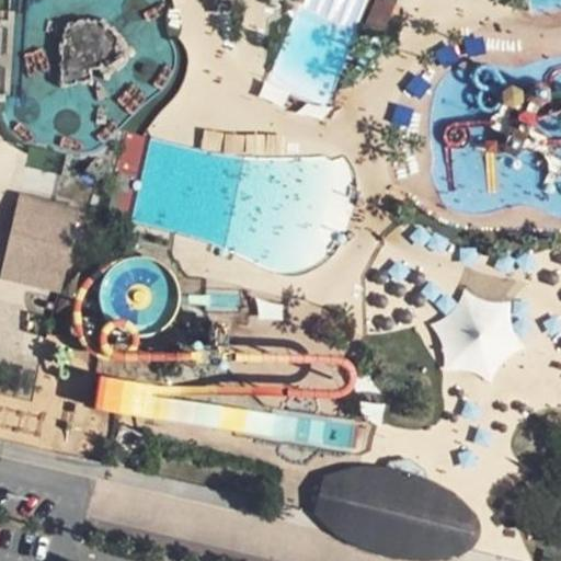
[(375,0),(366,21),(386,29),(397,0),(375,0)]
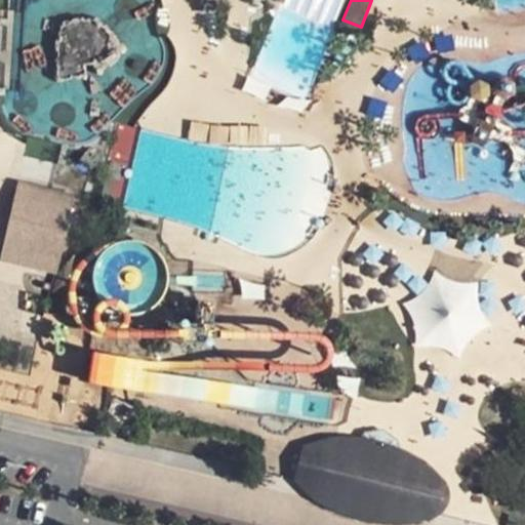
[(46,214),(51,187),(26,182),(19,209),(46,214)]
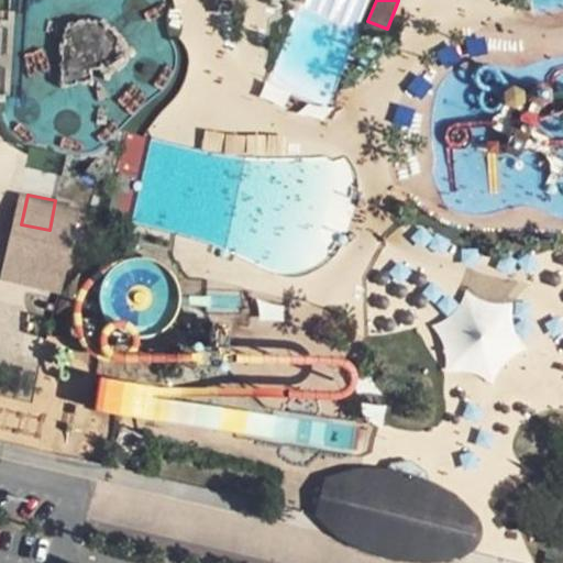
[(50,230),(37,282),(69,289),(88,208),(55,200),(50,230)]
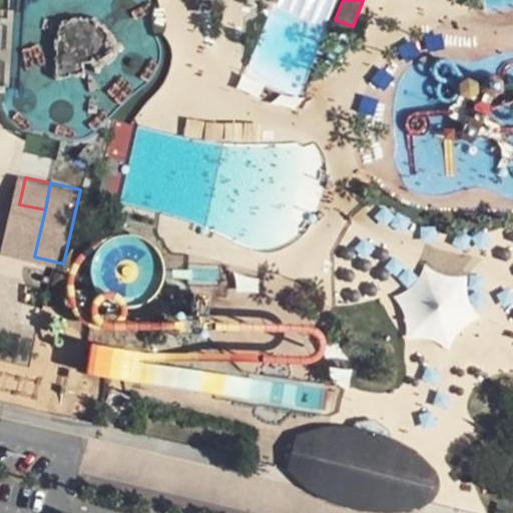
[(34,257),(45,209),(19,204),(8,251),(34,257)]
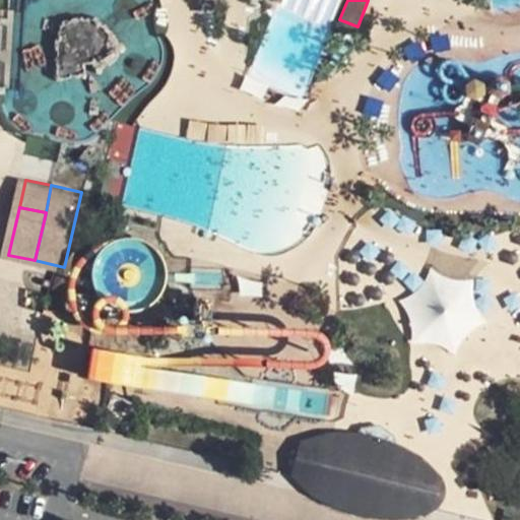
[(104,239),(91,290),(143,302),(155,251),(104,239)]
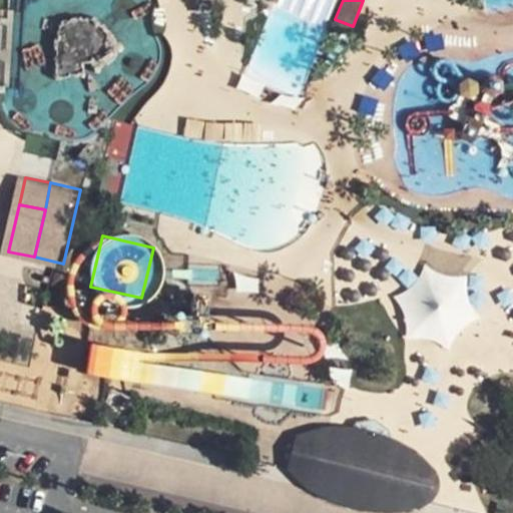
[(436,343),(446,347),(453,337),(461,328),(469,321),(477,315),(471,306),(468,296),(466,285),(466,273),(455,273),(444,271),(433,268),(423,263),(417,272),(410,280),(403,287),(395,293),(394,299),(398,308),(401,316),(404,327),(405,338),(415,338),(425,340),(436,343)]
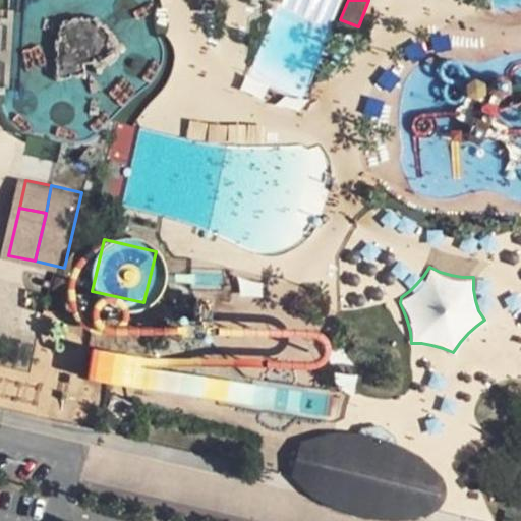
[(209,333),(179,332),(179,342),(179,349),(208,350),(209,342),(209,333)]
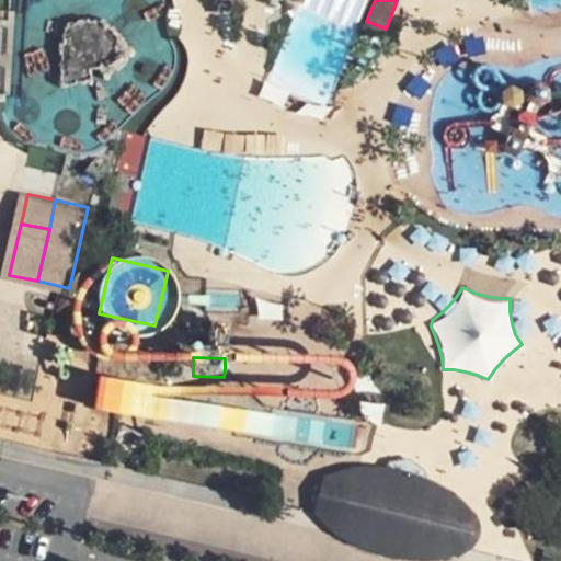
[(99,375),(93,409),(135,415),(140,382),(99,375)]
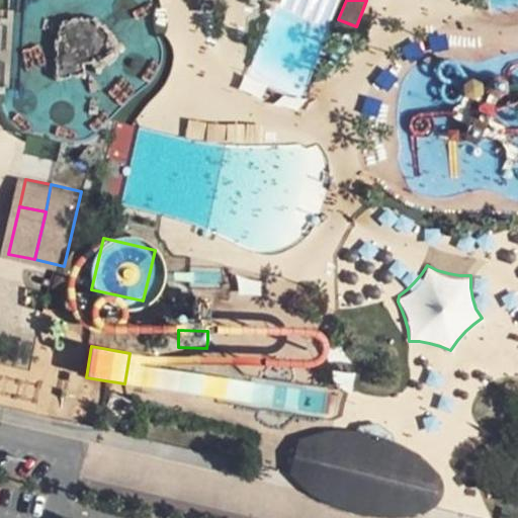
[(325,434),(297,442),(287,478),(315,502),(349,516),(365,517),(411,517),(431,513),(443,499),(438,477),(403,447),(353,433),(325,434)]
